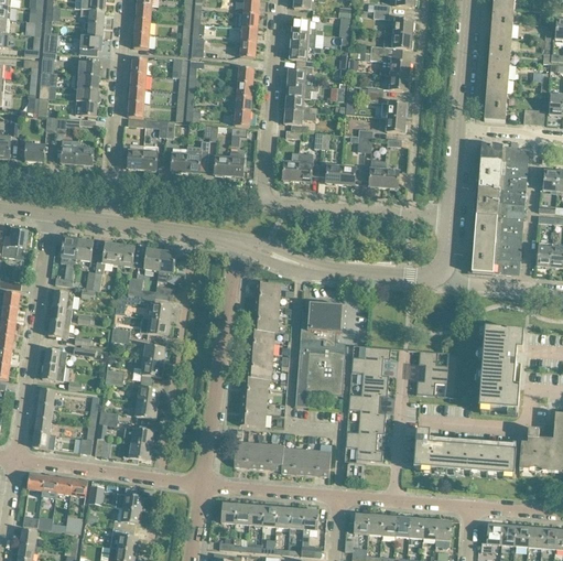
[(82,0),(82,9),(89,9),(89,10),(104,11),(105,0),(82,0)]
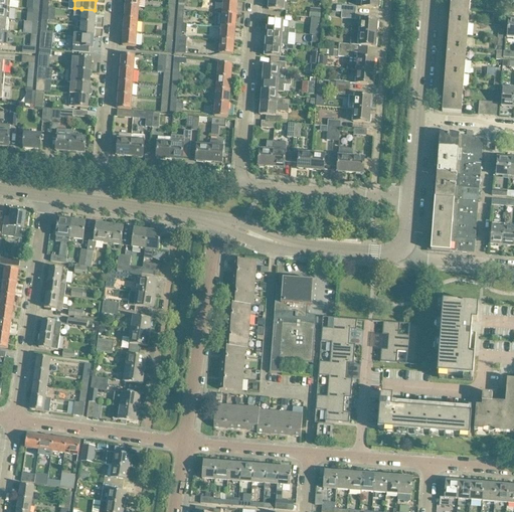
[(235,13),(236,0),(223,0),(221,12),(235,13)]
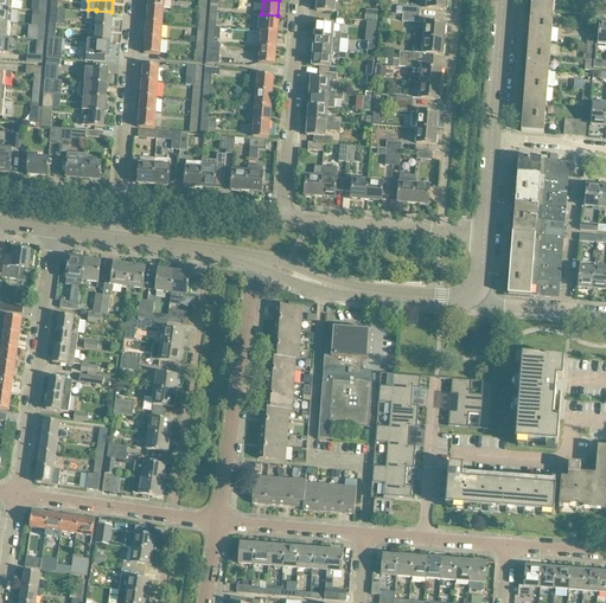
[(332,10),(333,0),(316,0),(316,8),(332,10)]
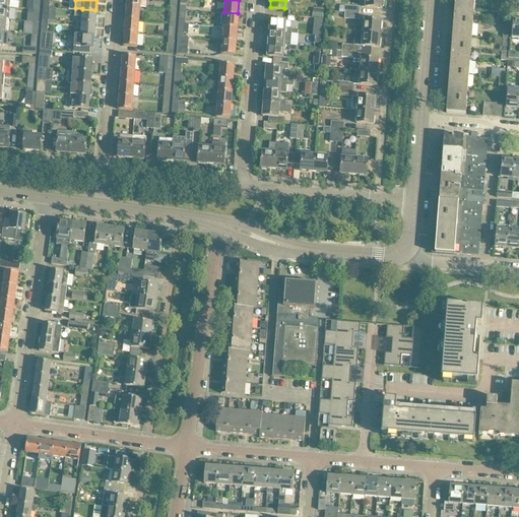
[(0,17),(7,18),(8,5),(0,4),(0,17)]
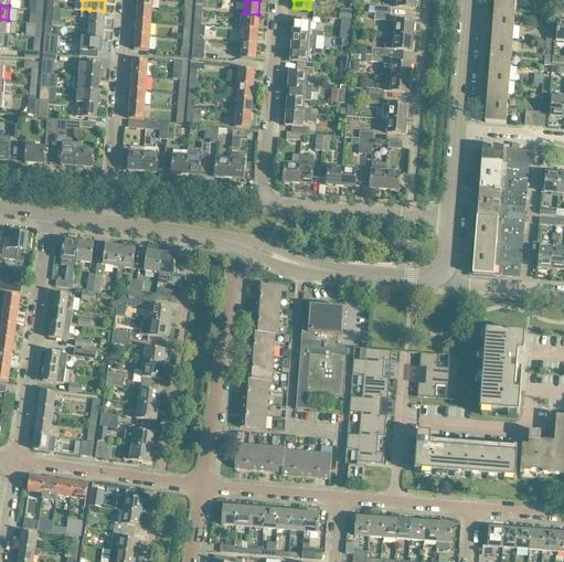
[(150,20),(151,6),(137,4),(136,19),(150,20)]
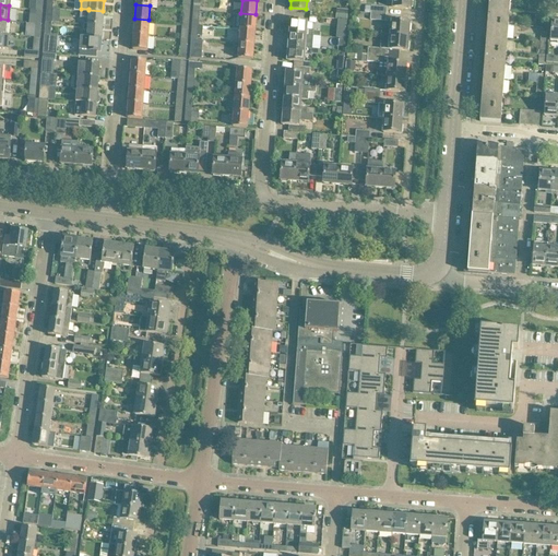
[(508,22),(509,8),(488,7),(487,21),(508,22)]
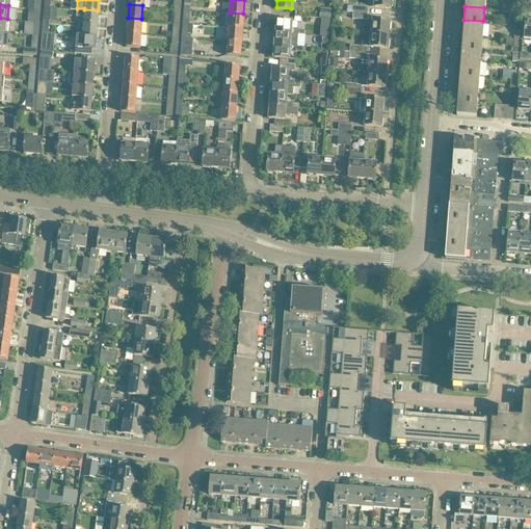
[(97,23),(98,10),(84,9),(84,8),(77,8),(76,8),(76,12),(80,14),(79,21),(83,21),(83,22),(97,23)]
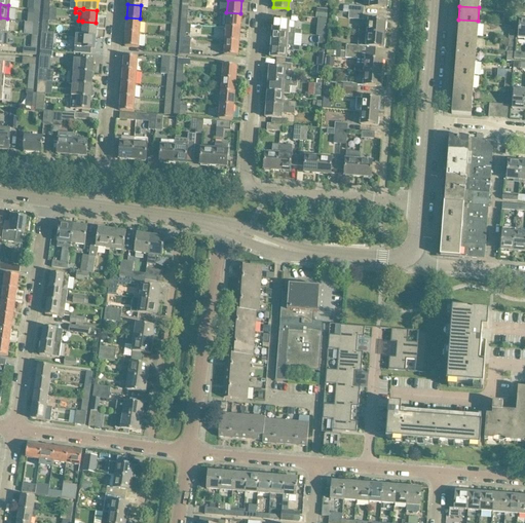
[(192,10),(187,10),(187,9),(181,8),(180,22),(186,23),(191,23),(192,10)]
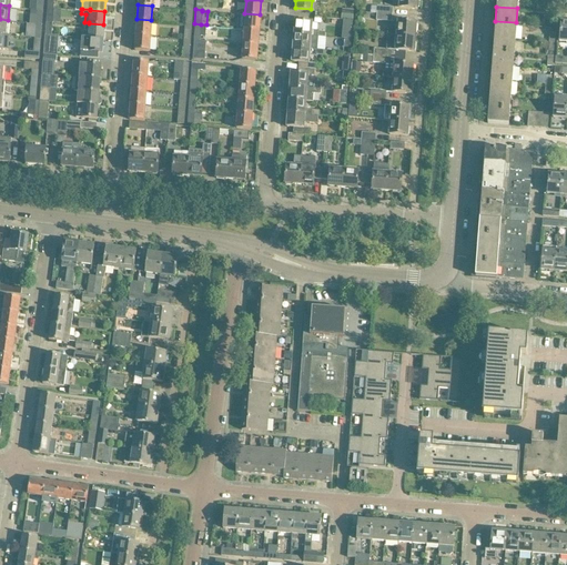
[(259,29),(260,14),(244,13),(243,28),(259,29)]
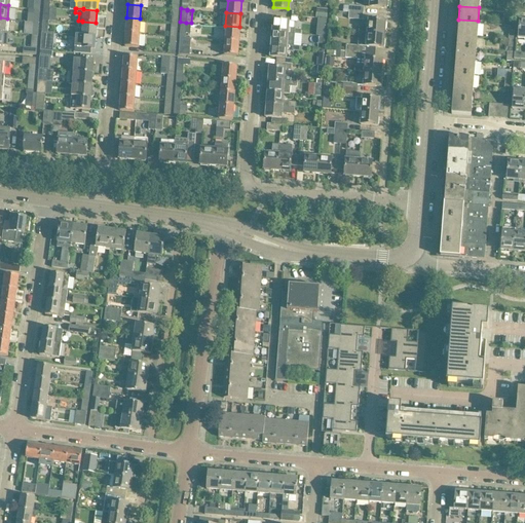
[(139,32),(140,19),(126,17),(125,31),(139,32)]
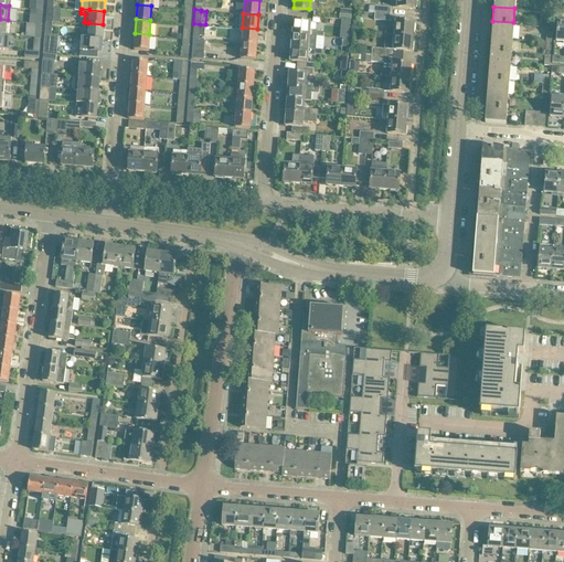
[(315,28),(308,28),(309,20),(293,19),(291,32),(315,34),(321,34),(321,30),(315,29),(315,28)]
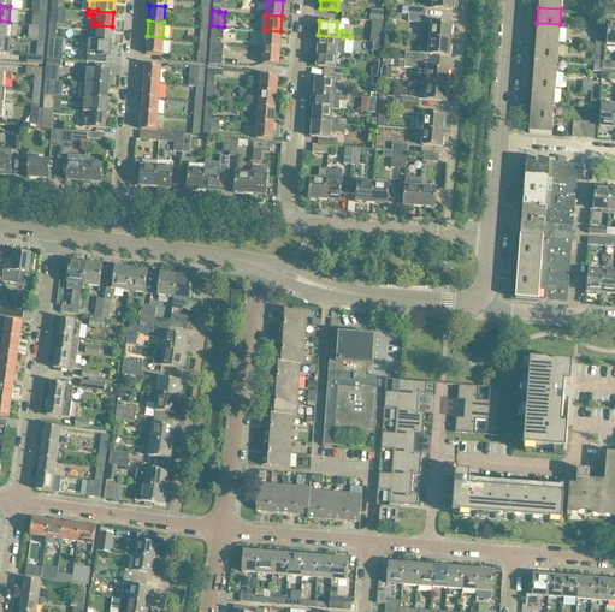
[(449,37),(450,22),(431,21),(430,29),(420,28),(419,35),(449,37)]
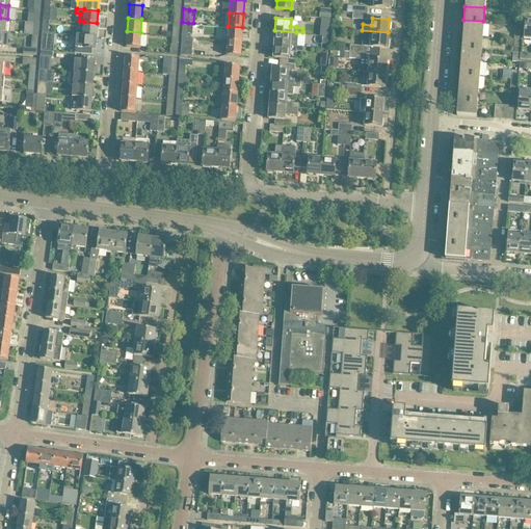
[(320,26),(319,35),(328,35),(329,19),(324,19),(323,26),(320,26)]
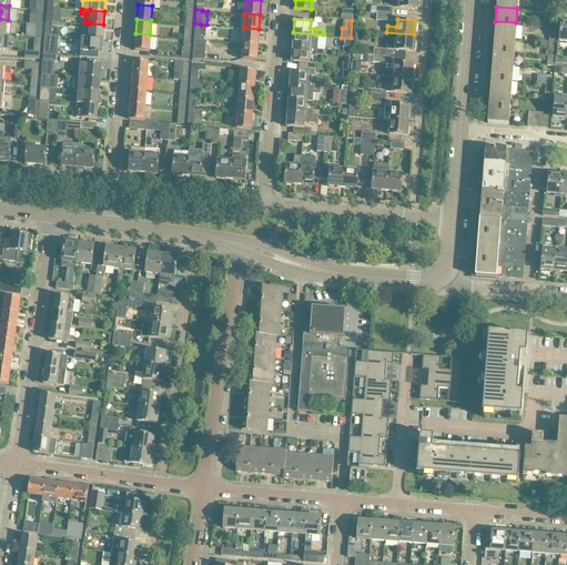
[(515,37),(516,22),(495,21),(494,36),(515,37)]
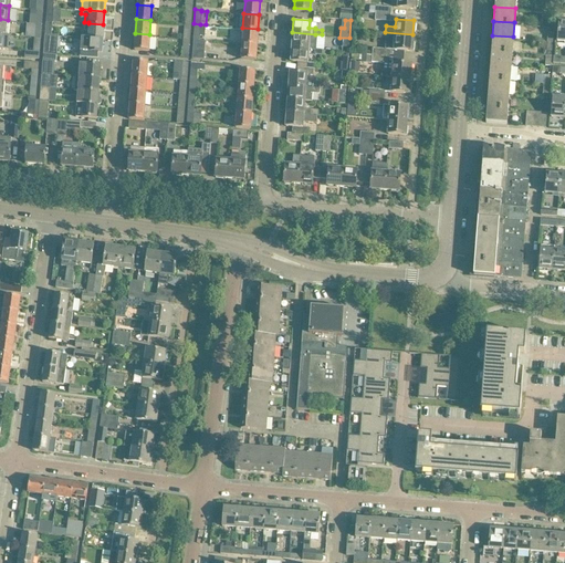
[(102,37),(103,24),(89,23),(89,22),(84,22),(84,29),(89,30),(87,37),(102,37)]
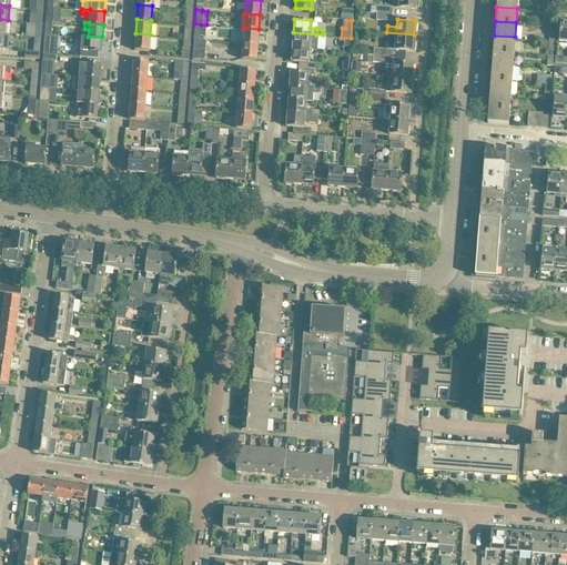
[(257,43),(259,29),(243,28),(242,42),(257,43)]
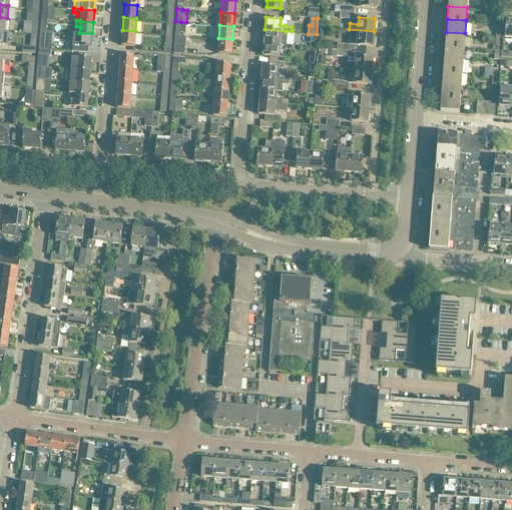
[(285,43),(286,31),(265,29),(264,41),(285,43)]
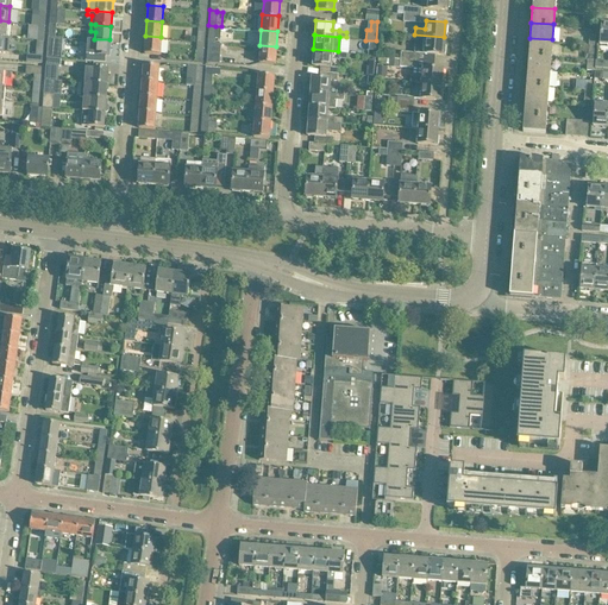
[(444,37),(414,35),(414,37),(414,42),(422,43),(425,43),(424,51),(443,52),(444,37)]
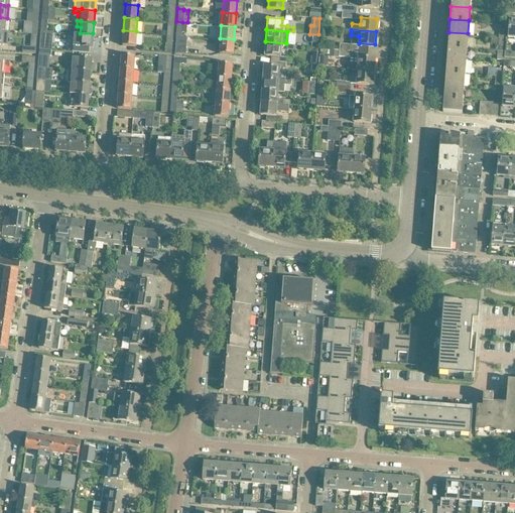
[(39,36),(39,38),(51,39),(52,31),(45,30),(40,30),(39,36)]
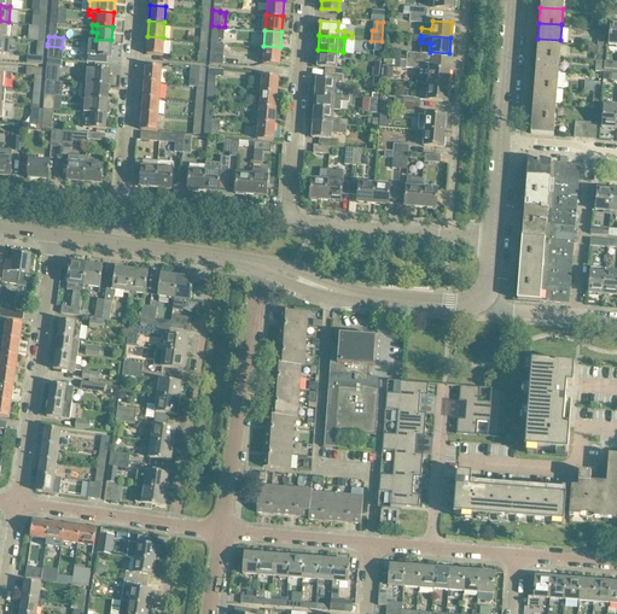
[(162,53),(163,37),(147,36),(146,52),(162,53)]
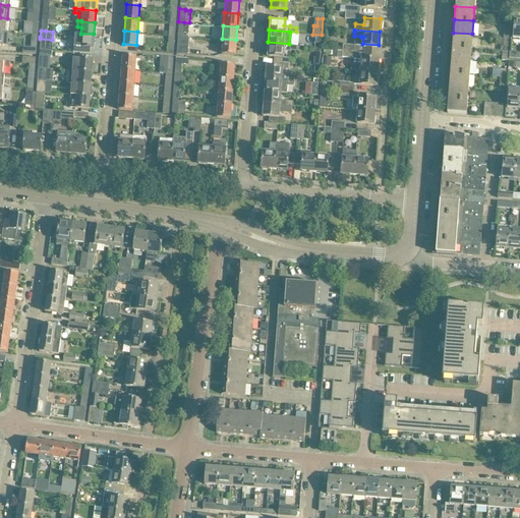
[(35,52),(37,34),(31,33),(30,46),(22,45),(22,51),(35,52)]
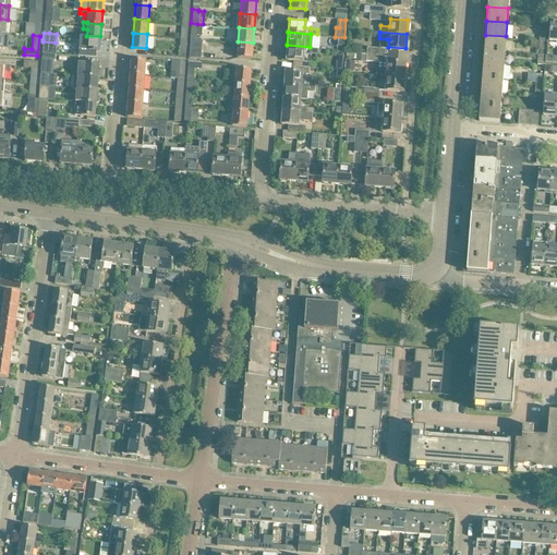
[(80,35),(79,53),(95,55),(96,49),(99,50),(100,36),(86,36),(80,35)]
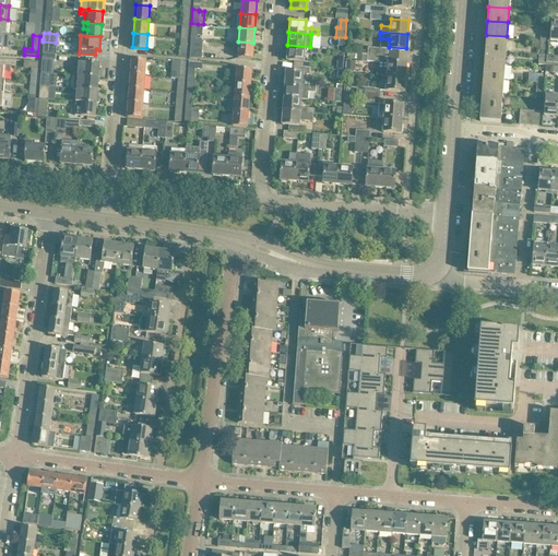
[(506,50),(507,36),(486,35),(485,48),(506,50)]
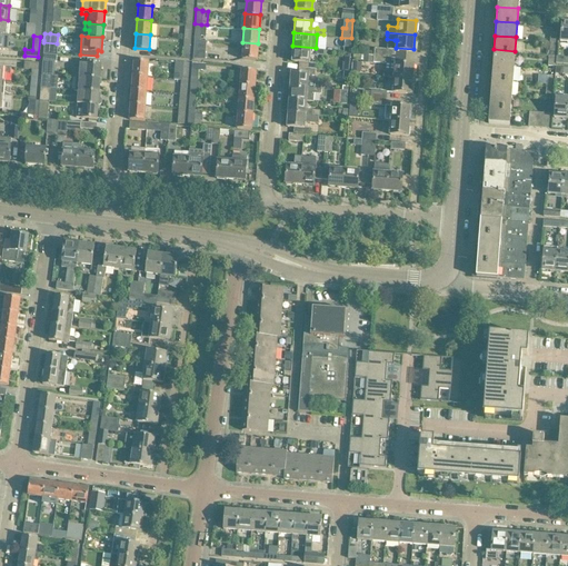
[(206,39),(200,38),(193,38),(192,57),(203,57),(206,39)]
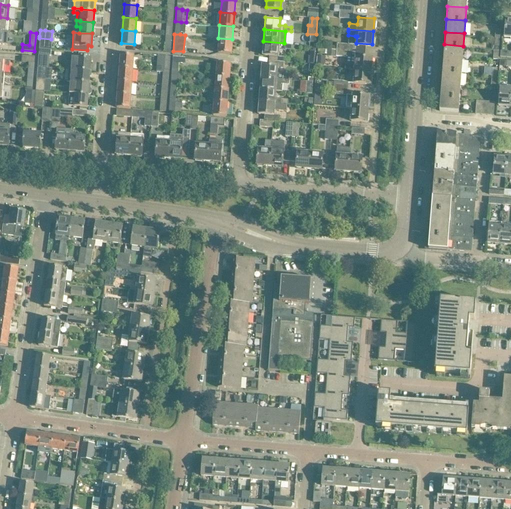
[(319,44),(319,36),(307,35),(307,44),(319,44)]
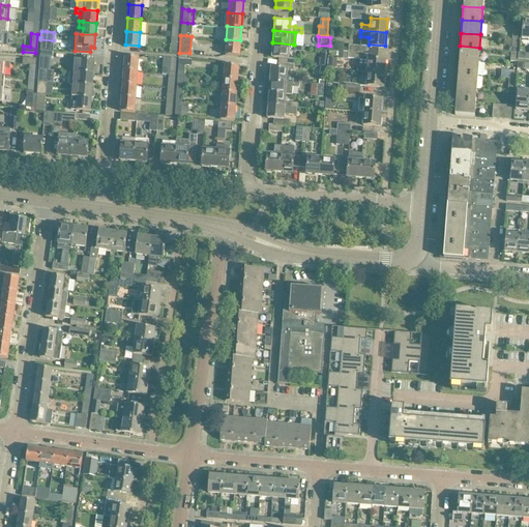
[(239,54),(239,42),(240,40),(226,39),(225,53),(239,54)]
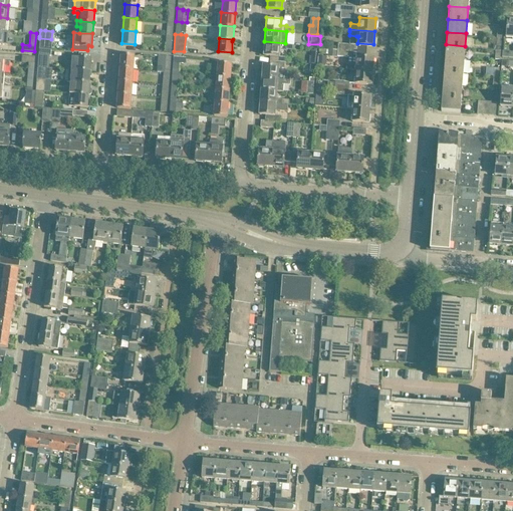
[(292,43),(285,43),(264,41),(263,53),(269,54),(269,59),(284,60),(284,55),(278,54),(278,48),(285,48),(285,47),(292,48),(292,43)]
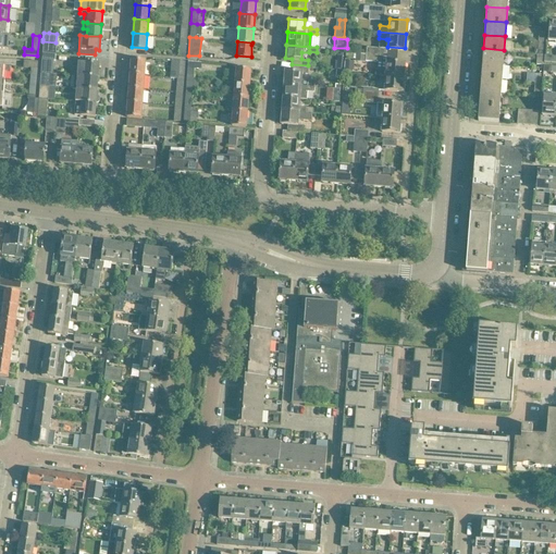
[(503,64),(504,50),(483,48),(482,62),(503,64)]
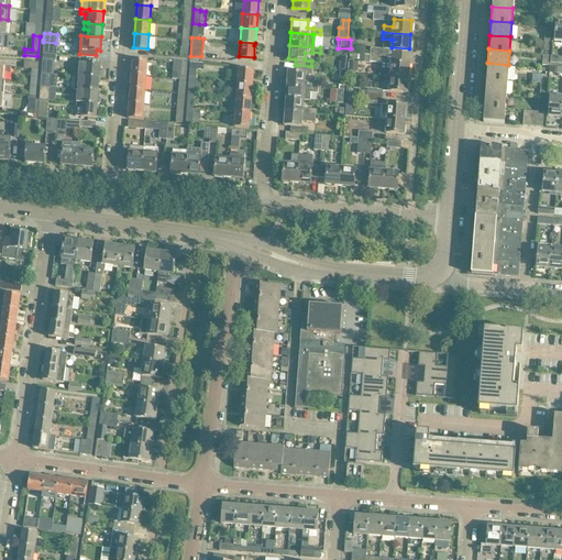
[(407,76),(408,62),(383,61),(384,54),(368,53),(368,59),(379,61),(378,74),(389,75),(407,76)]
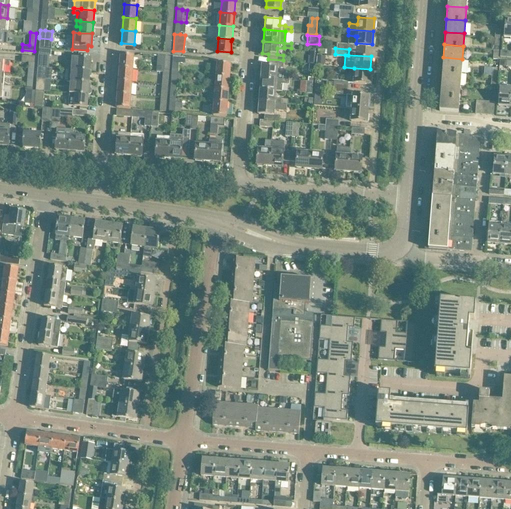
[(316,64),(318,50),(312,49),(310,63),(316,64)]
